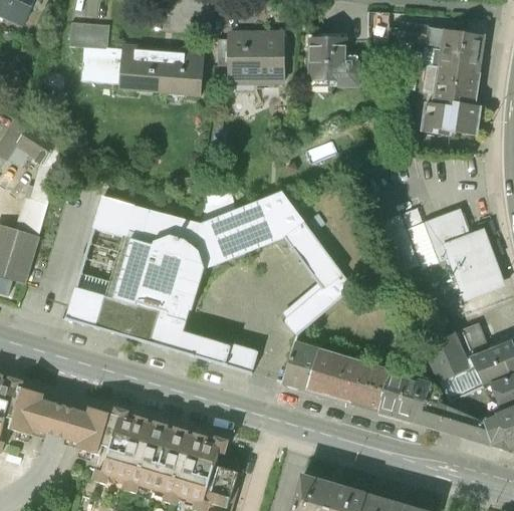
[(0,0),(0,10),(9,14),(7,18),(23,26),(34,0),(0,0)]
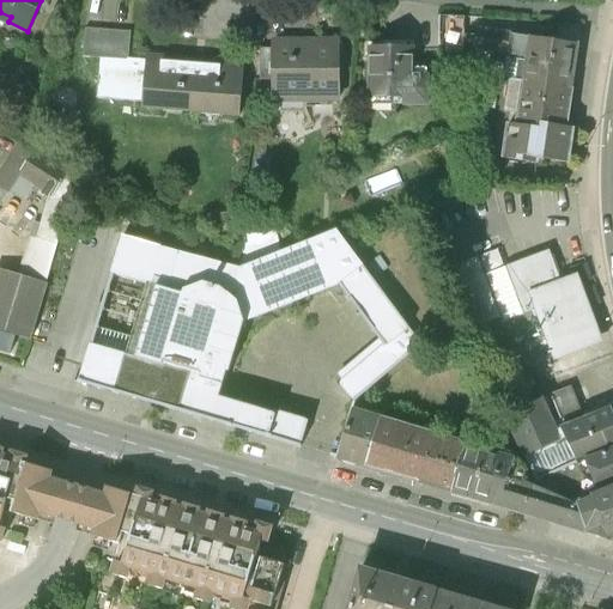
[(82,53),(98,55),(128,58),(131,30),(84,25),(82,53)]
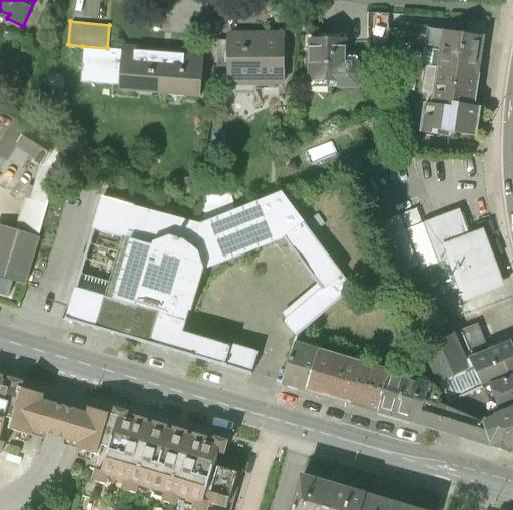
[(443,30),(427,27),(426,35),(399,31),(398,39),(417,42),(414,61),(427,63),(438,65),(443,30)]
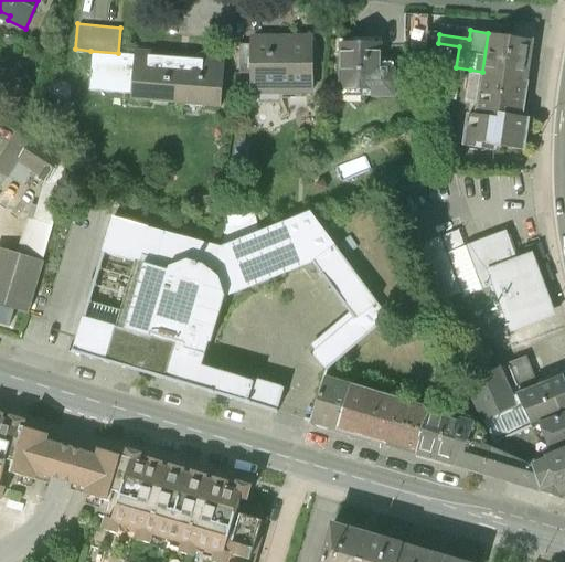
[(488,33),(482,72),(526,78),(533,41),(488,33)]
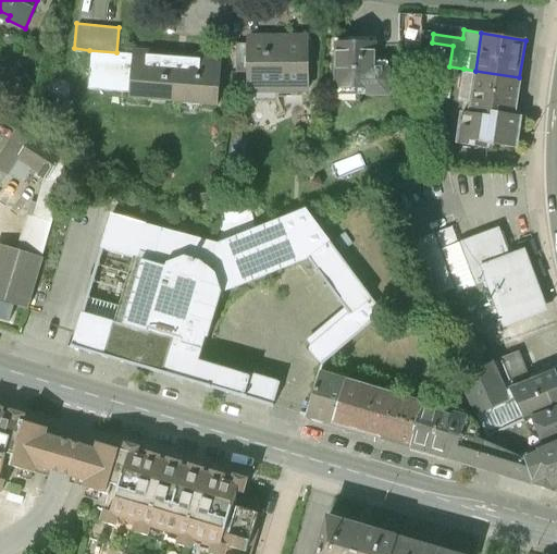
[(306,37),(249,38),(248,89),(307,90),(306,37)]
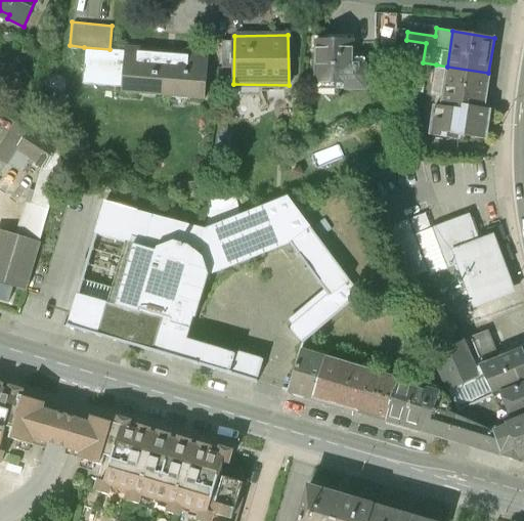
[(353,36),(317,36),(318,83),(365,82),(365,58),(353,58),(353,36)]
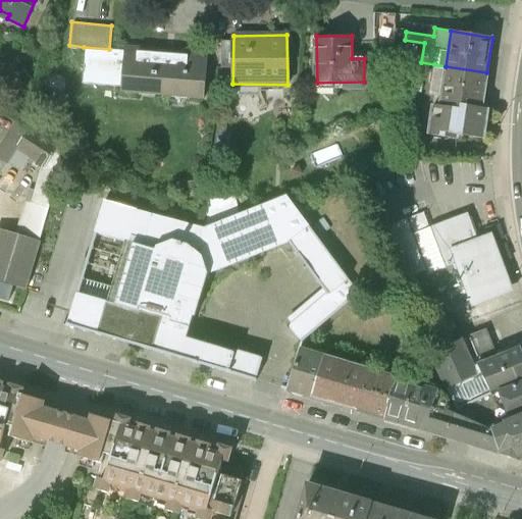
[(109,49),(84,47),(83,61),(97,62),(96,78),(120,80),(123,50),(109,49)]
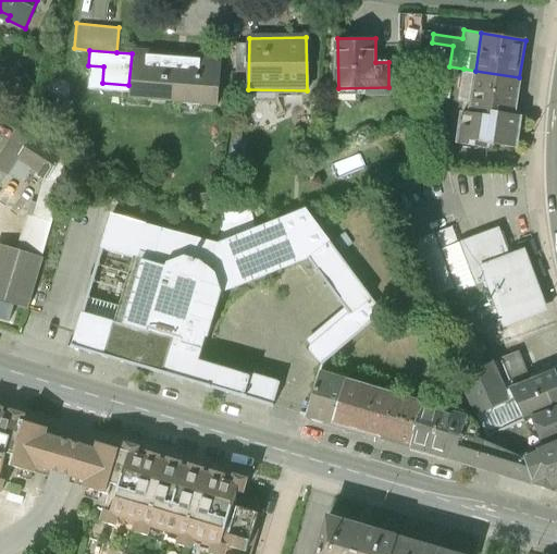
[(184,58),(132,53),(128,85),(128,96),(215,103),(220,58),(184,53),(184,58)]
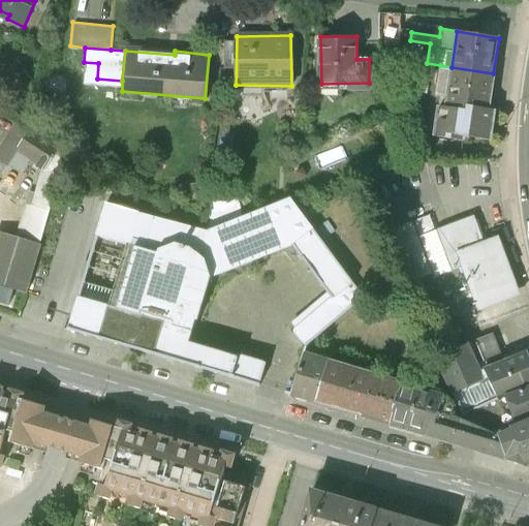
[(436,93),(446,95),(452,67),(440,65),(436,93)]
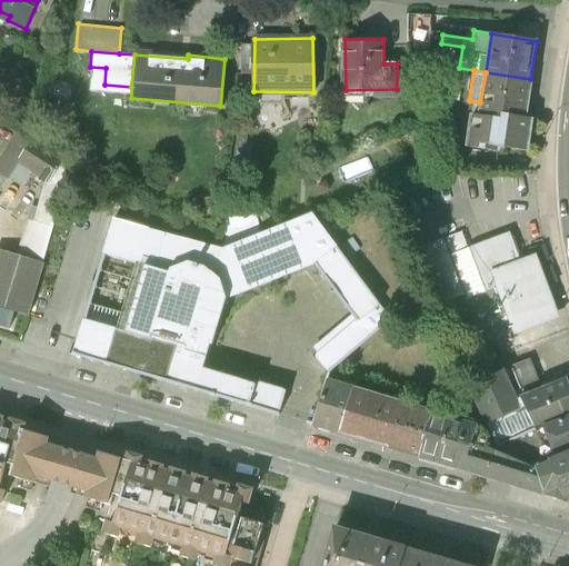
[(480,102),(478,117),(499,120),(500,116),(523,119),(530,79),(486,72),(480,102)]
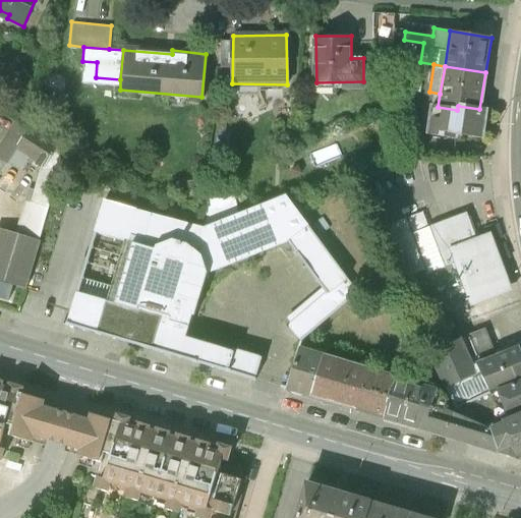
[(438,107),(432,107),(428,133),(479,136),(483,110),(479,109),(458,106),(457,110),(438,107)]
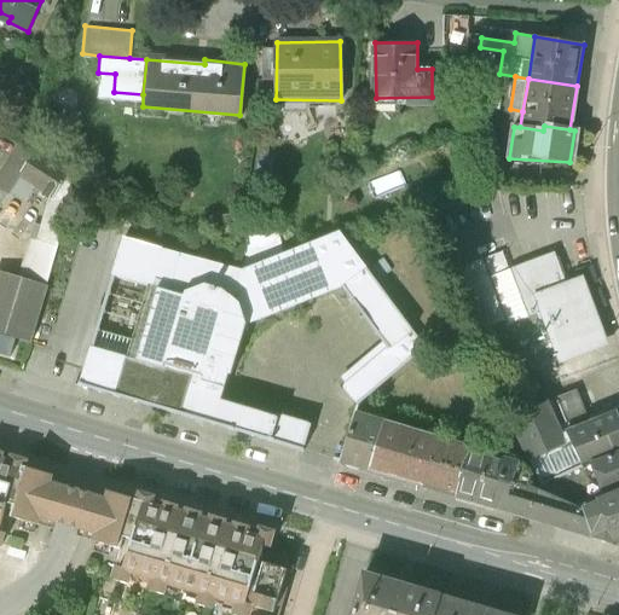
[(35,148),(22,138),(0,172),(0,181),(9,187),(18,173),(35,148)]
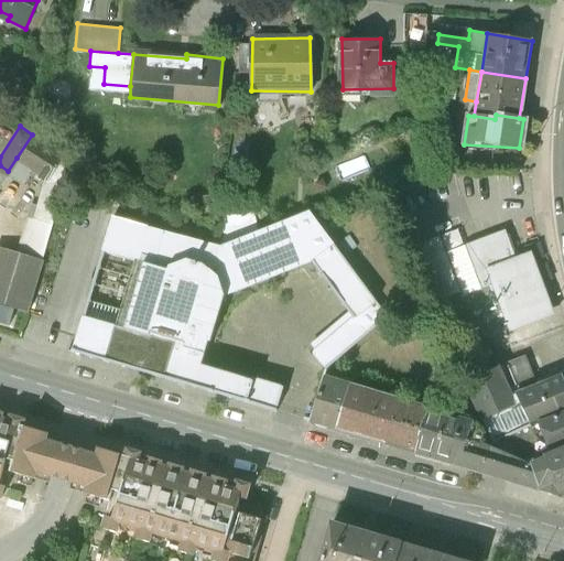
[(64,155),(32,135),(17,158),(45,177),(47,180),(64,155)]
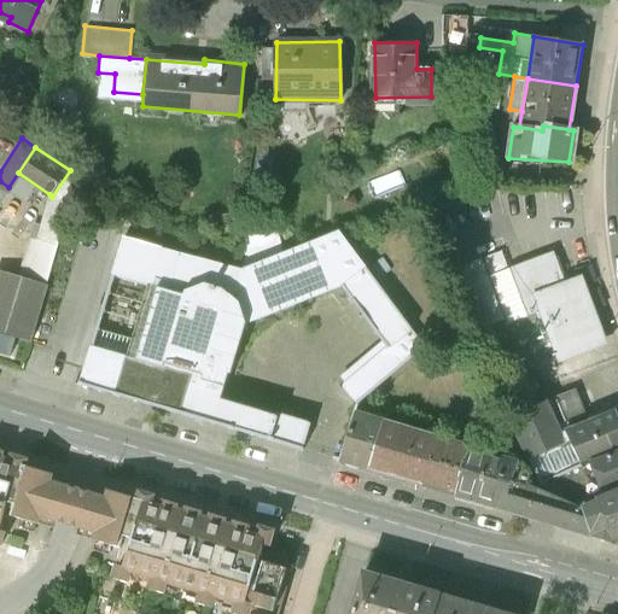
[(50,194),(36,238),(57,244),(77,176),(70,170),(52,197),(50,194)]
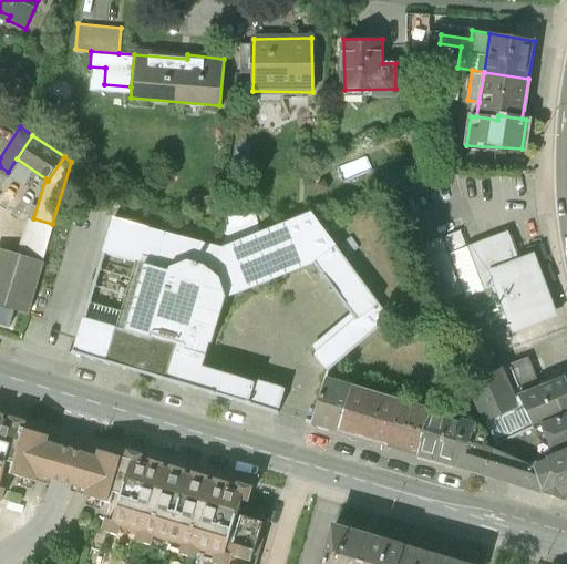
[(315,355),(315,356),(316,357),(326,370),(391,317),(311,211),(222,246),(175,234),(148,227),(148,226),(114,216),(98,269),(83,317),(72,354),(249,404),(258,376),(237,369),(235,376),(199,366),(204,352),(205,352),(208,341),(210,342),(224,296),(312,262),(351,313),(312,345),(316,349),(316,350),(315,351),(315,352),(315,355)]
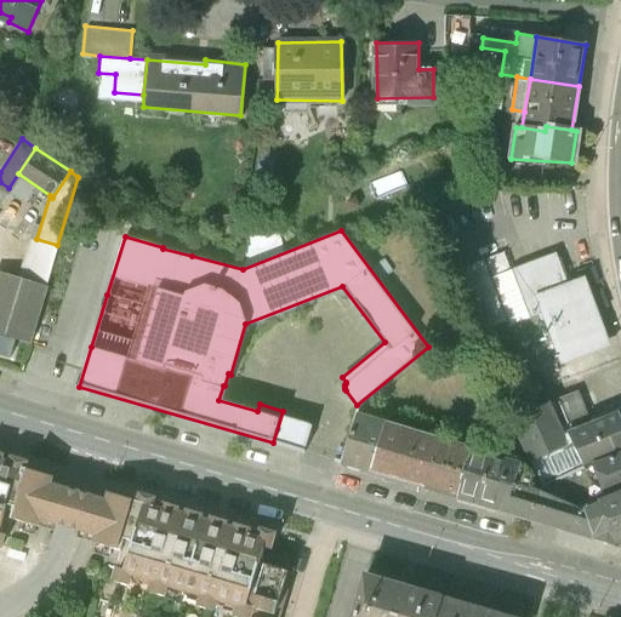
[(30,238),(20,275),(18,276),(46,285),(57,245),(36,239),(30,238)]
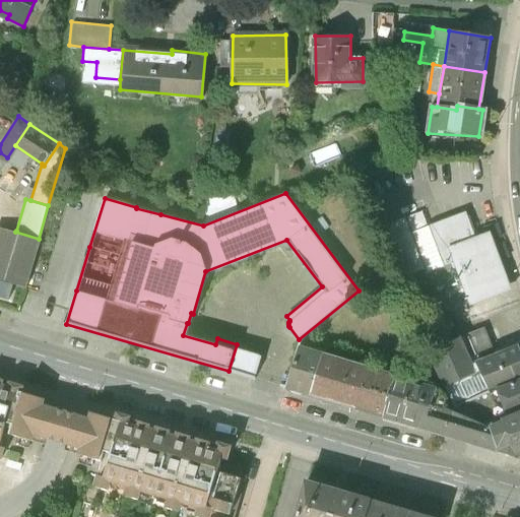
[(464,211),(432,223),(410,232),(424,267),(425,267),(426,272),(425,272),(429,281),(438,306),(439,310),(467,300),(494,291),(480,253),(473,236),(464,211)]
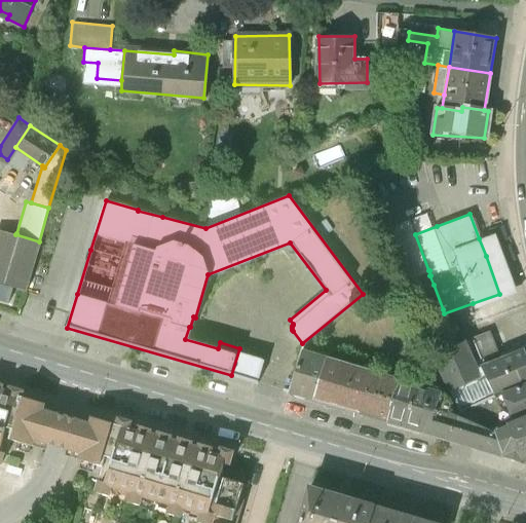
[(409,219),(384,227),(395,248),(403,254),(413,276),(428,270),(415,234),(409,219)]
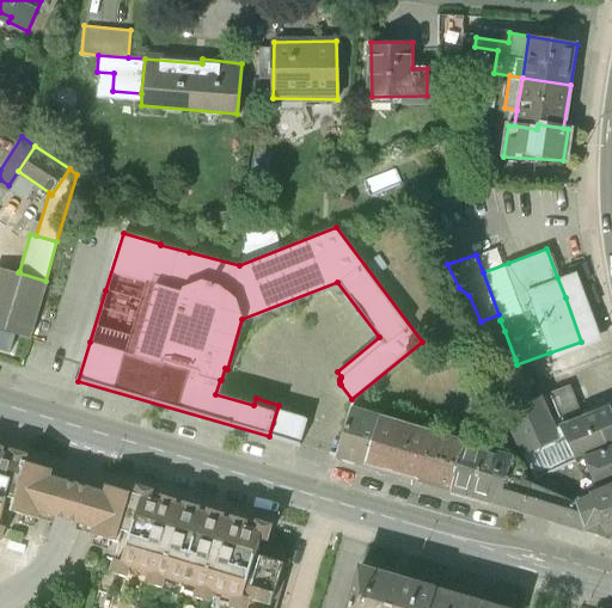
[(0,329),(30,337),(46,281),(18,272),(19,271),(0,265),(0,329)]
